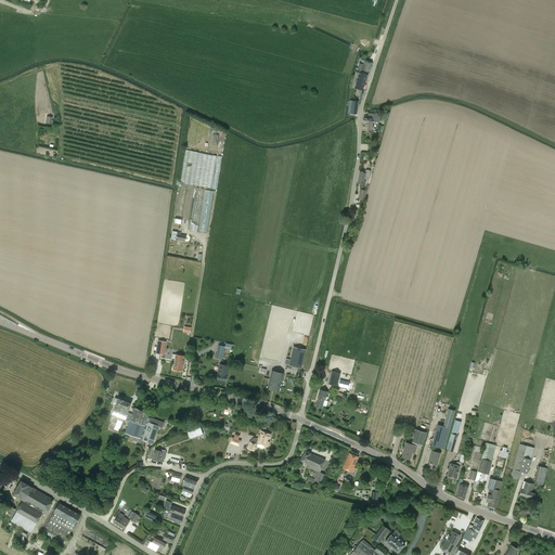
[(369,72),(372,63),(365,61),(363,66),(359,65),(357,71),(363,73),(364,71),(369,72)]
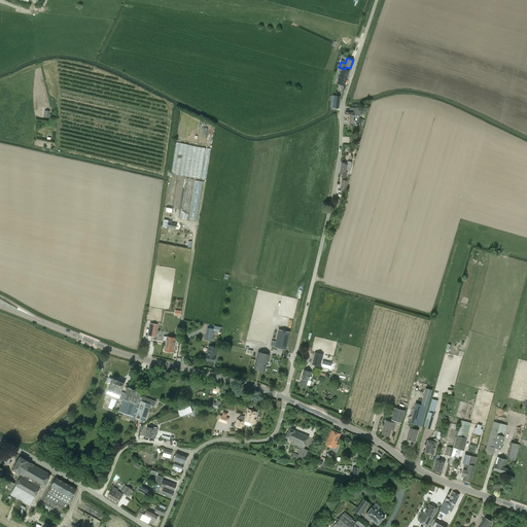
[(349,71),(342,69),(337,83),(344,85),(349,71)]
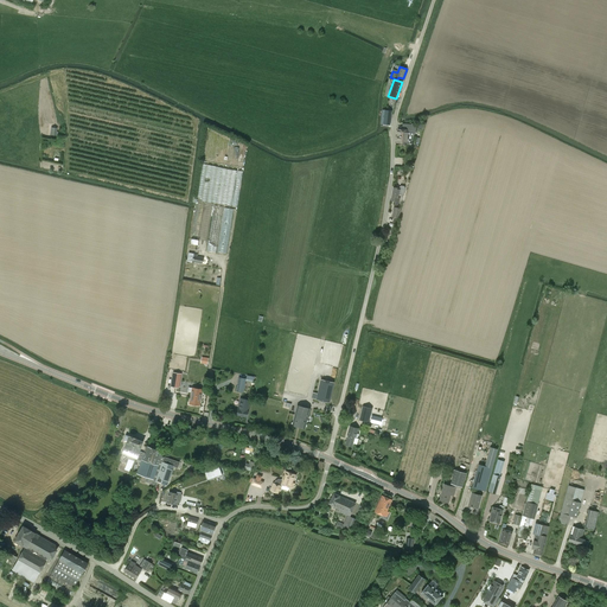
[(407,142),(410,144),(410,141),(411,142),(413,134),(415,134),(416,125),(411,123),(411,125),(402,123),(402,131),(397,131),(397,142),(407,142)]
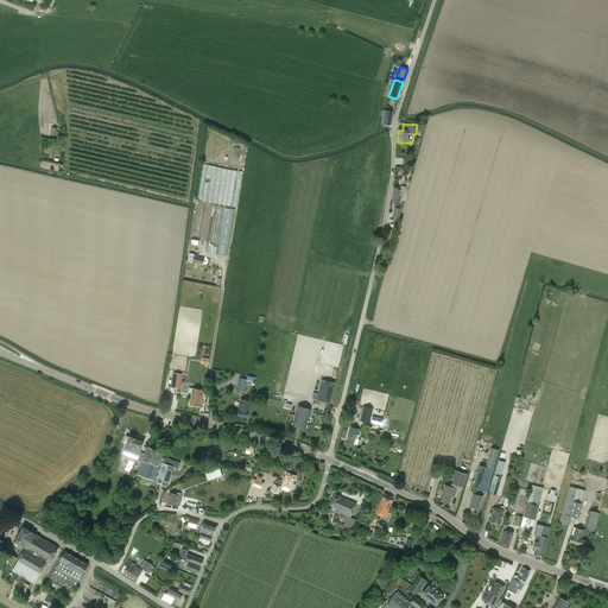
[(394,188),(392,201),(396,202),(394,207),(398,207),(399,206),(400,200),(398,198),(399,196),(404,197),(405,189),(404,187),(401,187),(400,188),(400,189),(394,188)]
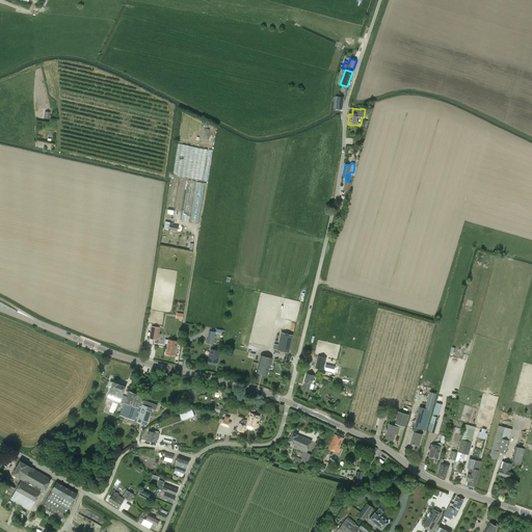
[(200,222),(205,183),(189,181),(188,189),(185,189),(182,219),(190,220),(190,221),(200,222)]
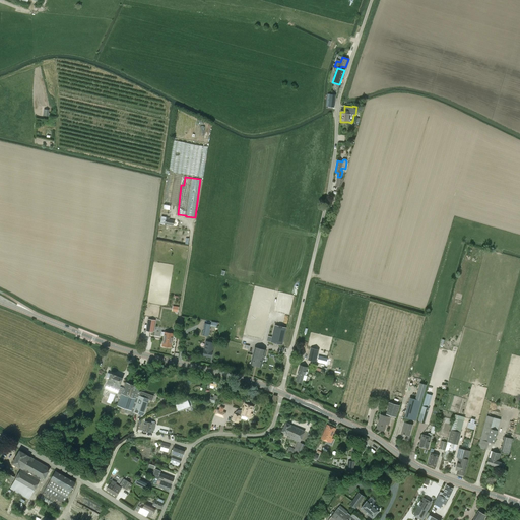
[(163,203),(176,205),(179,189),(173,188),(173,193),(166,191),(163,203)]
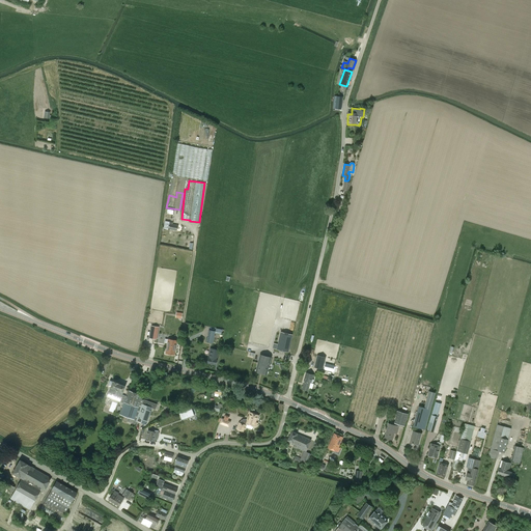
[(151,326),(149,338),(155,339),(156,333),(158,333),(159,327),(151,326)]
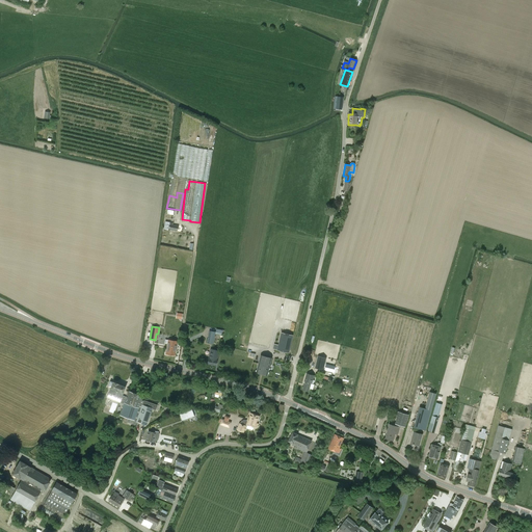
[(207,343),(213,344),(215,334),(222,335),(222,329),(216,328),(215,333),(209,330),(207,343)]
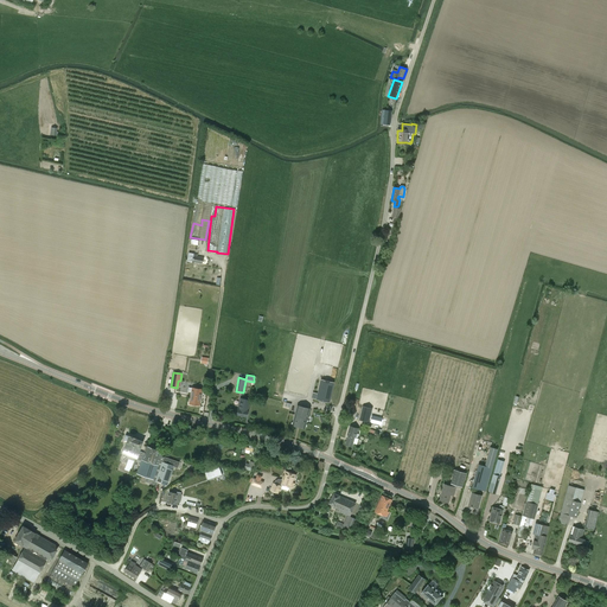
[(318,396),(313,395),(312,401),(328,404),(333,385),(321,383),(318,396)]
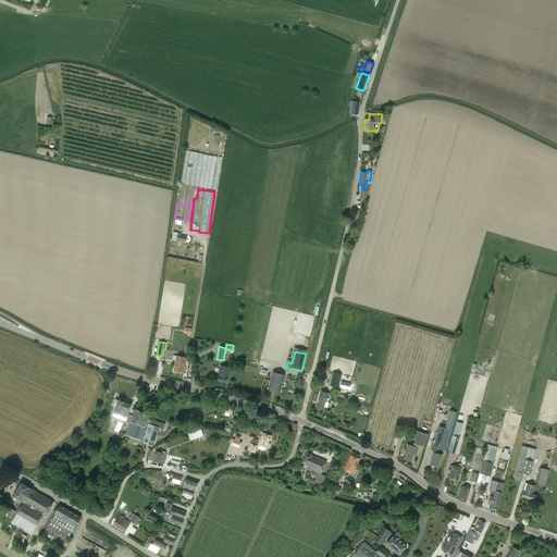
[(176,356),(174,371),(183,372),(186,357),(176,356)]
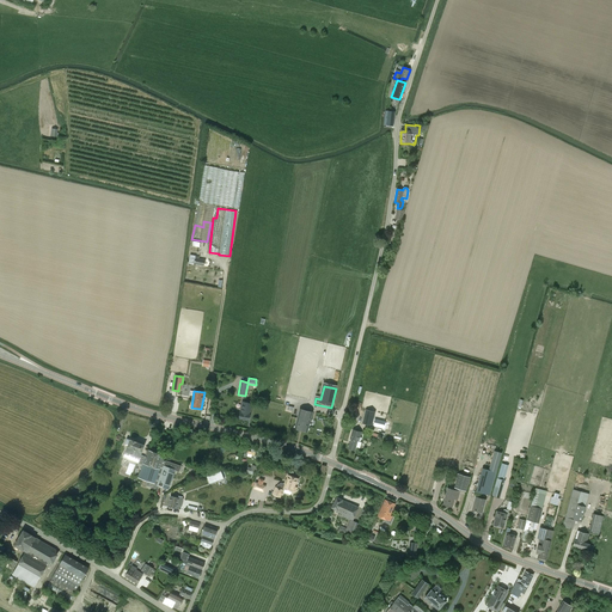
[(252,404),(243,402),(239,418),(249,421),(252,404)]
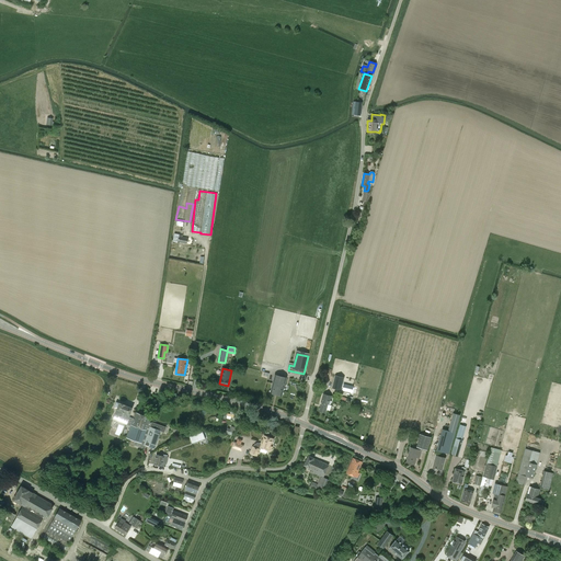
[(286,378),(275,375),(271,393),(282,396),(286,378)]
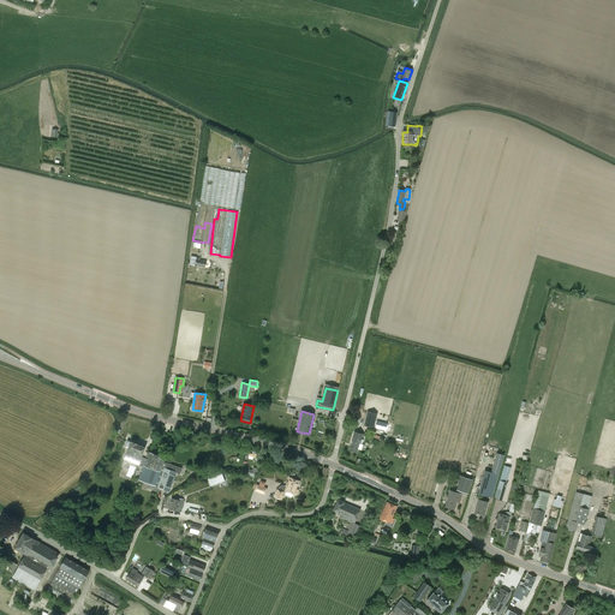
[(368,412),(364,425),(364,427),(374,428),(377,415),(368,412)]
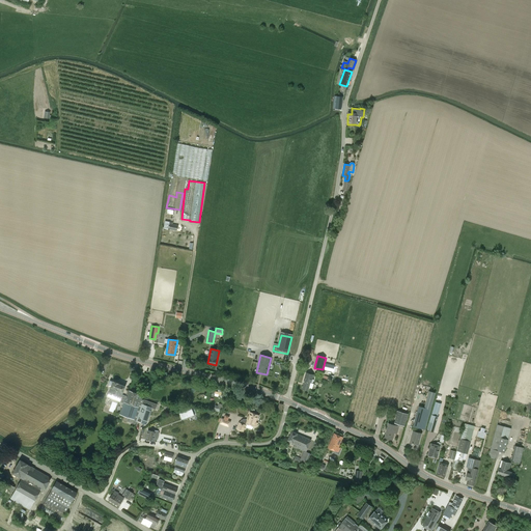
[(311,383),(313,375),(306,372),(304,381),(302,389),(308,391),(310,383),(311,383)]
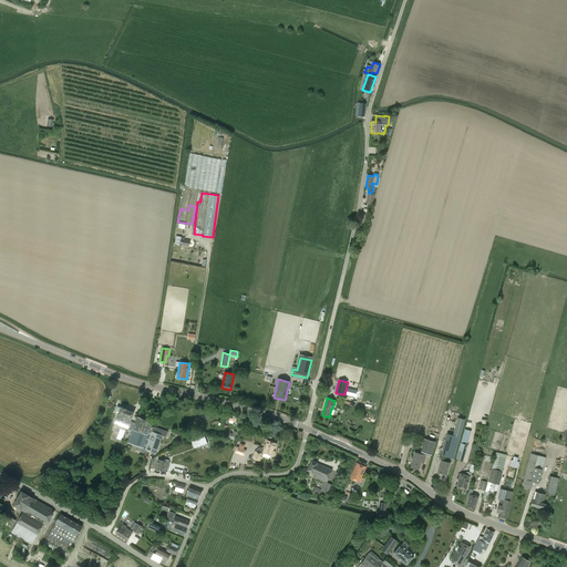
[(131,422),(133,415),(134,413),(121,408),(117,406),(115,412),(119,413),(116,419),(114,423),(129,429),(127,430),(132,431),(134,423),(131,422)]
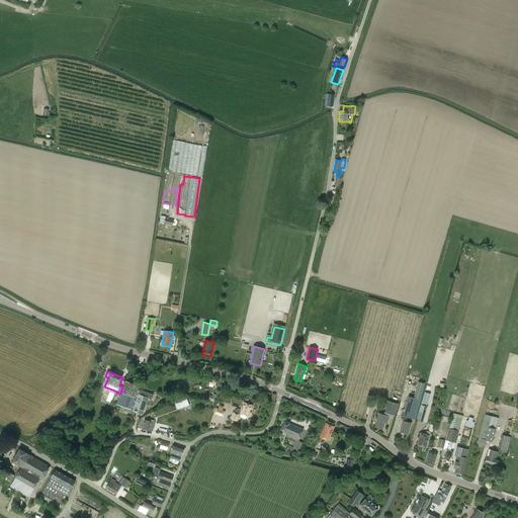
[(131,410),(133,411),(140,391),(138,390),(139,385),(125,380),(124,380),(122,386),(120,394),(116,405),(131,409),(131,410)]
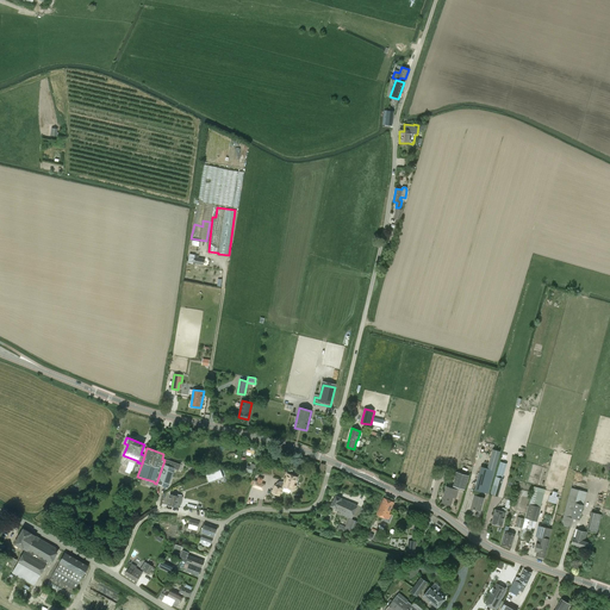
[(495,471),(500,452),(492,449),(487,468),(480,466),(474,490),(477,491),(475,496),(474,496),(471,508),(480,511),(484,498),(479,497),(480,492),(489,493),(495,471)]
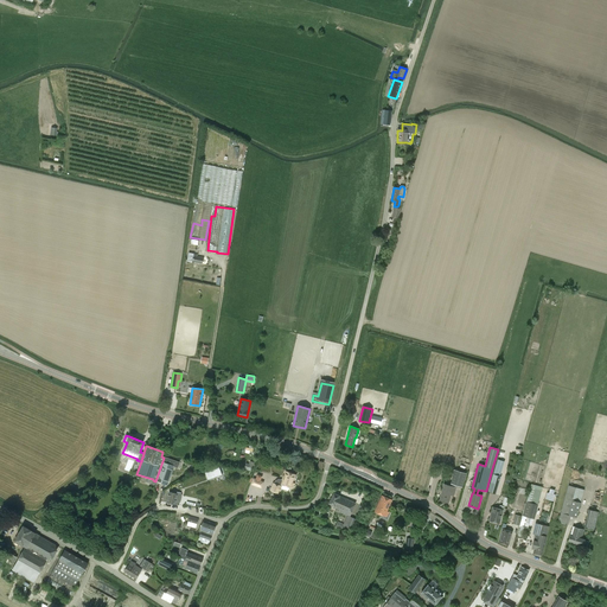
[(178,467),(179,462),(164,458),(155,481),(167,485),(174,466),(178,467)]
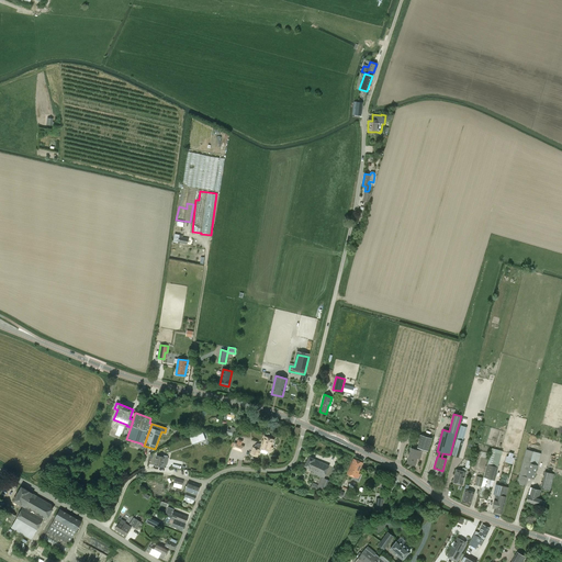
[(468,427),(461,426),(457,439),(452,456),(459,458),(464,441),(463,441),(468,427)]
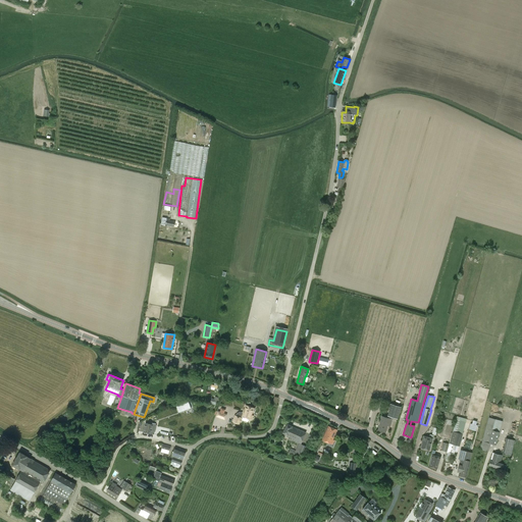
[(176,407),(178,413),(191,409),(189,402),(176,407)]
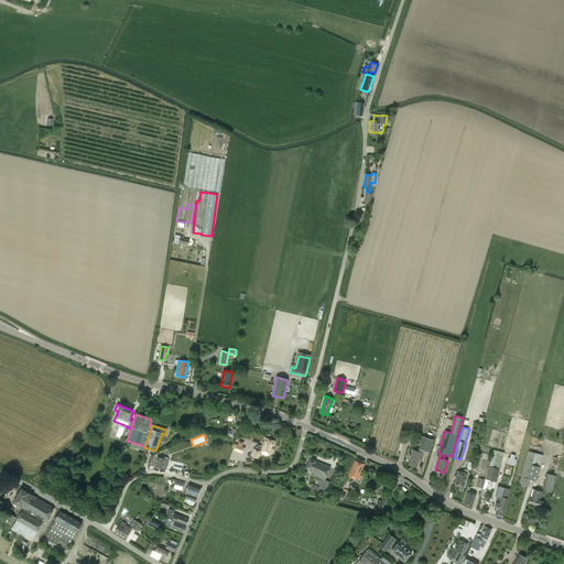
[(412,449),(408,465),(416,467),(419,459),(422,461),(424,453),(424,451),(430,453),(433,440),(422,436),(419,449),(418,452),(412,449)]
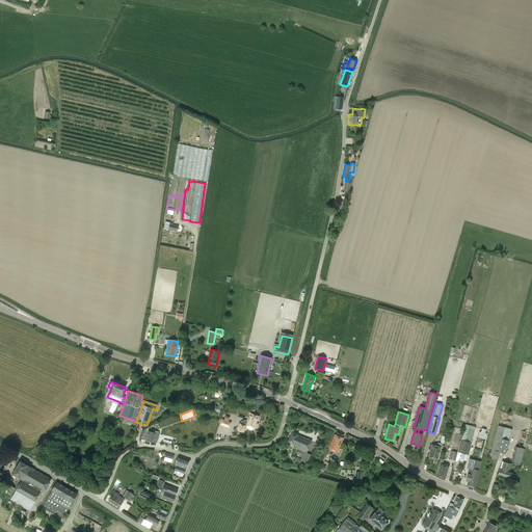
[(246,426),(246,424),(257,428),(258,424),(256,423),(259,417),(250,414),(248,421),(247,421),(245,420),(244,420),(242,421),(241,422),(240,424),(239,423),(237,430),(243,432),(246,426)]
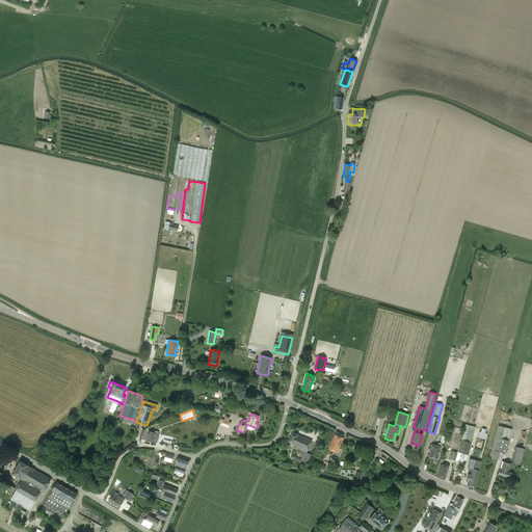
[(224,420),(222,419),(220,425),(230,428),(232,422),(229,421),(230,418),(225,416),(224,420)]
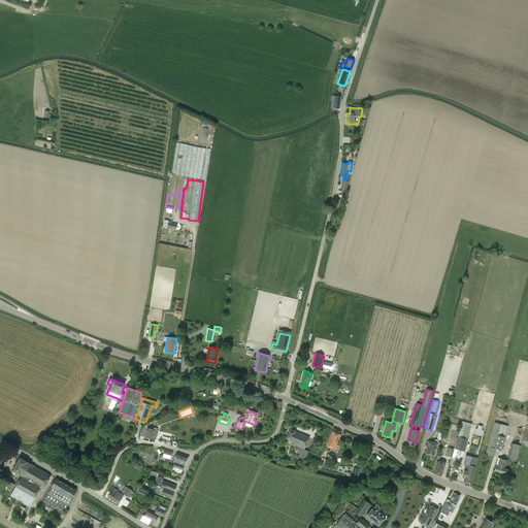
[(457,459),(458,460),(459,460),(460,459),(461,456),(462,451),(465,452),(472,424),(463,422),(459,436),(456,449),(455,451),(454,451),(452,459),(450,466),(454,467),(456,459),(457,459)]
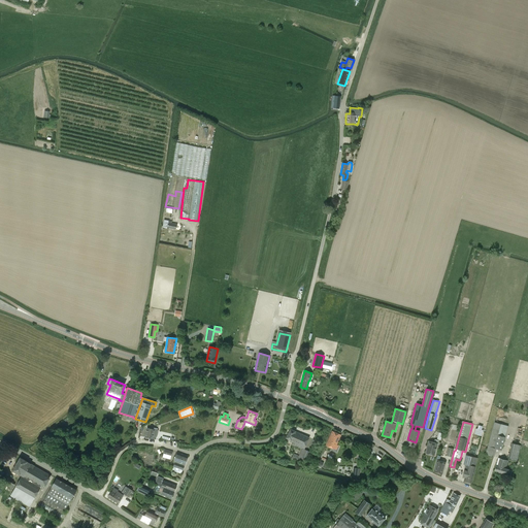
[(494,457),(497,449),(501,450),(505,437),(508,426),(494,422),(488,446),(485,455),(494,457)]
